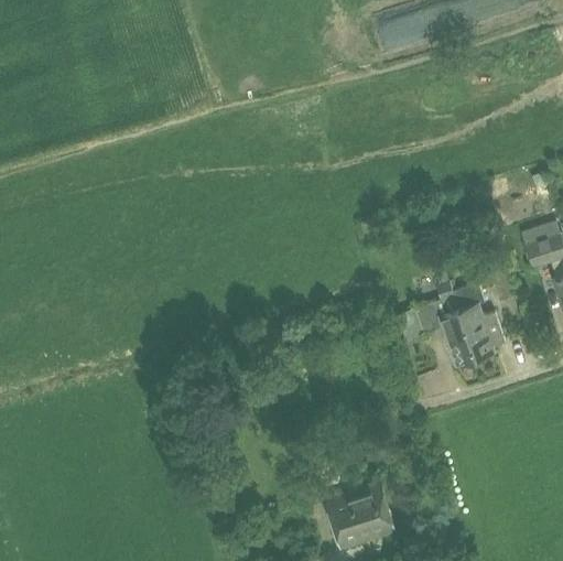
[(524,244),(532,269),(549,263),(553,277),(562,309),(562,238),(561,233),(524,244)]
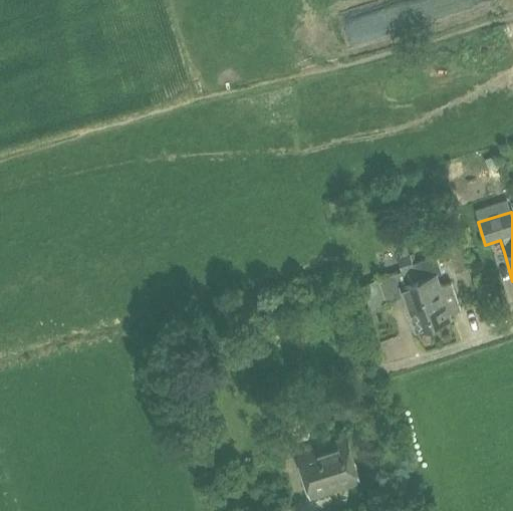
[(459,247),(446,251),(454,274),(467,270),(459,247)]
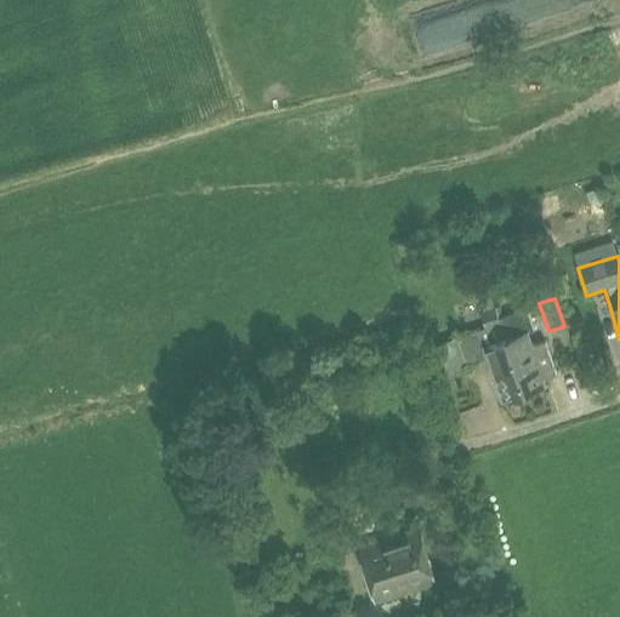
[(523,395),(500,320),(496,309),(482,314),(487,330),(475,333),(456,340),(466,367),(488,361),(500,403),(523,395)]
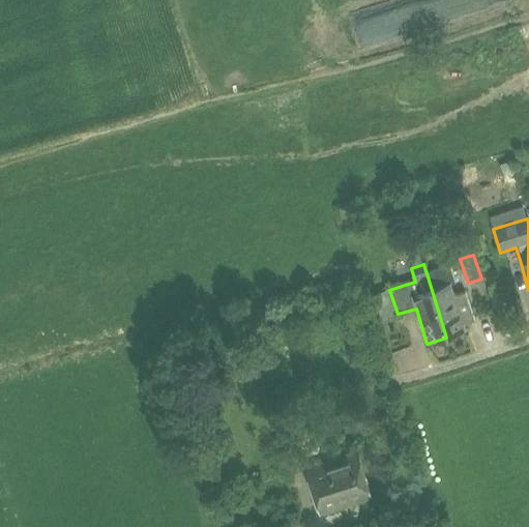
[(448,266),(427,273),(446,338),(465,332),(463,325),(473,322),(465,293),(452,297),(448,286),(454,284),(448,266)]
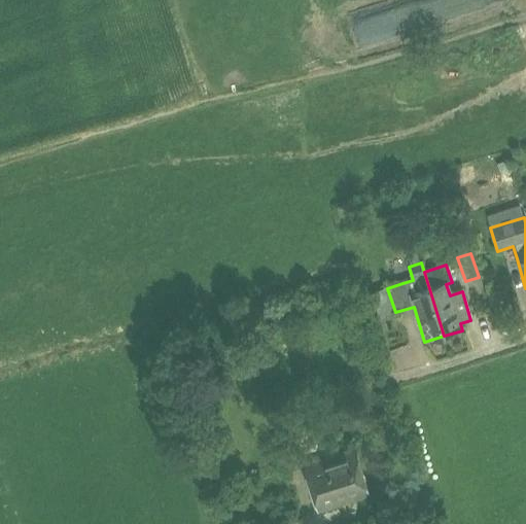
[(302,466),(316,513),(367,497),(353,451),(302,466)]
